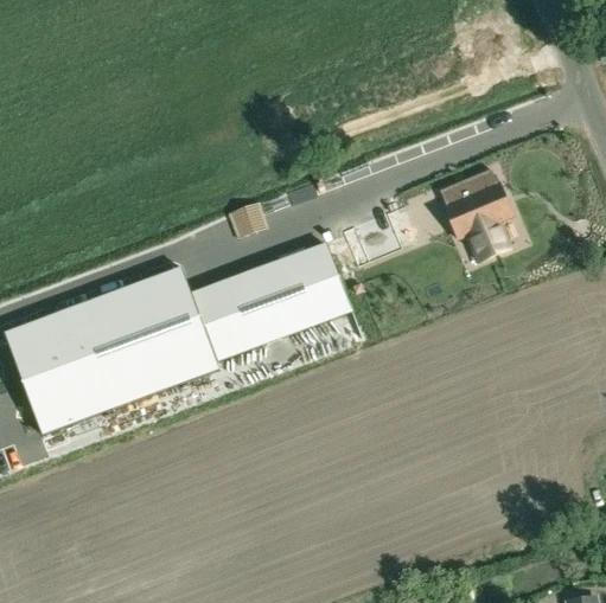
[(490,168),(439,190),(445,204),(444,205),(458,238),(467,233),(478,260),(509,248),(498,220),(512,215),(498,183),(497,183),(490,168)]
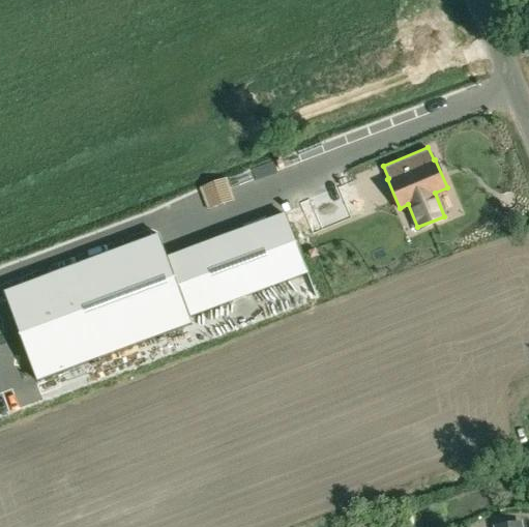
[(157,233),(4,291),(36,378),(189,321),(187,315),(305,271),(284,212),(166,256),(157,233)]
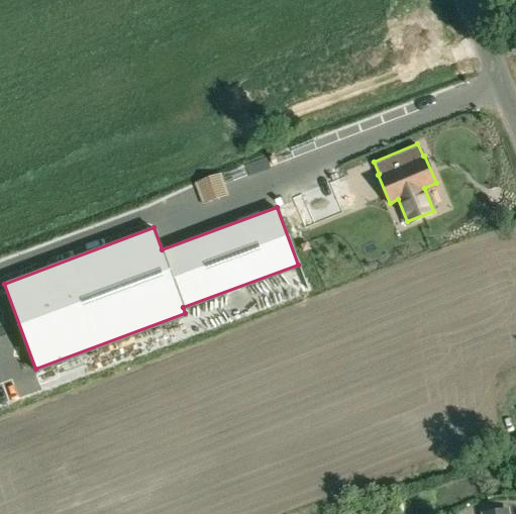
[(414,513),(409,495),(399,498),(403,513),(414,513)]
